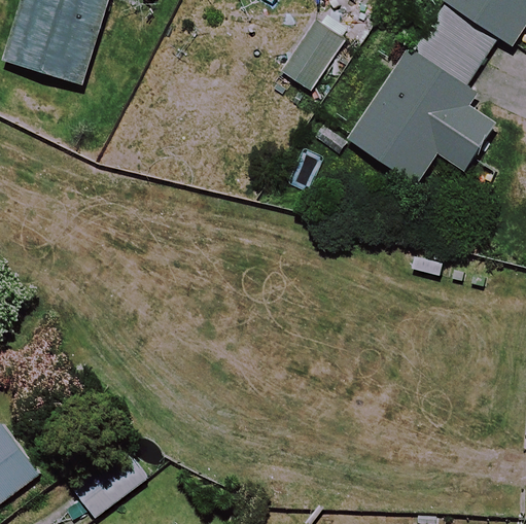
[(22,0),(3,61),(82,85),(108,0),(22,0)]
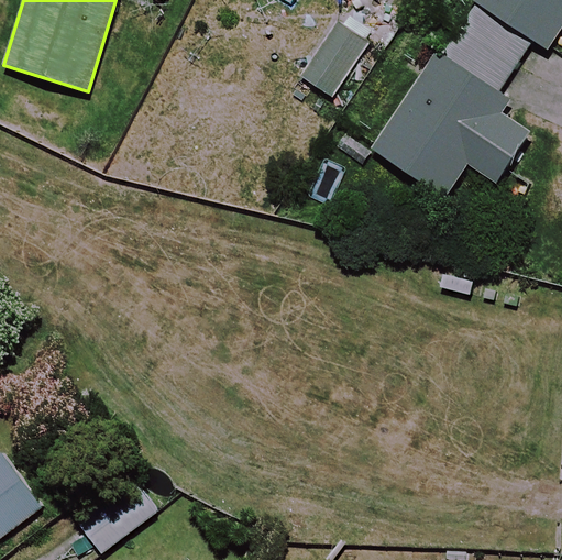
[(531,39),(551,51),(561,31),(561,0),(477,0),(476,3),(441,58),(436,55),(375,152),(445,197),(466,165),(495,184),(529,130),(489,105),(497,94),(531,39)]
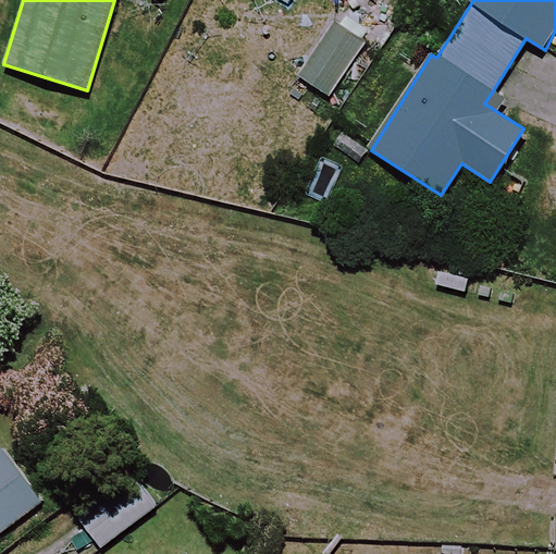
[(361,46),(325,23),(294,74),(330,96),(361,46)]
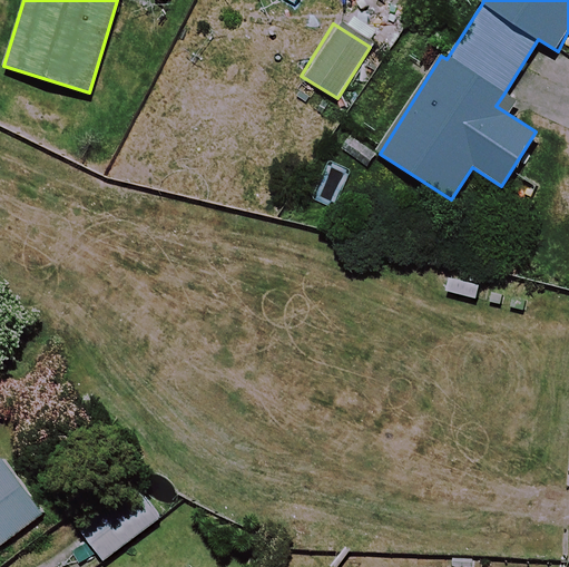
[(0,543),(43,511),(2,456),(0,457),(0,543)]
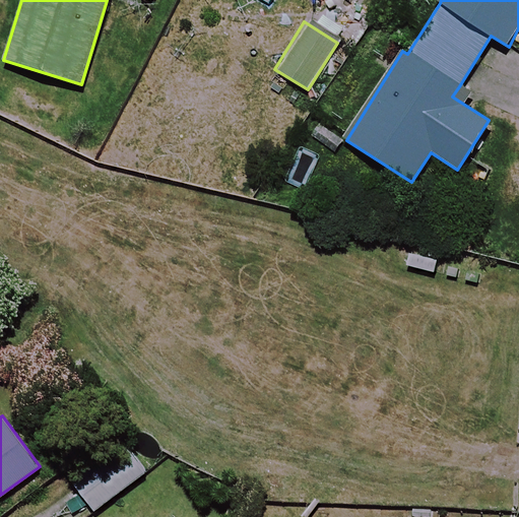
[(148,469),(125,438),(70,478),(94,511),(148,469)]
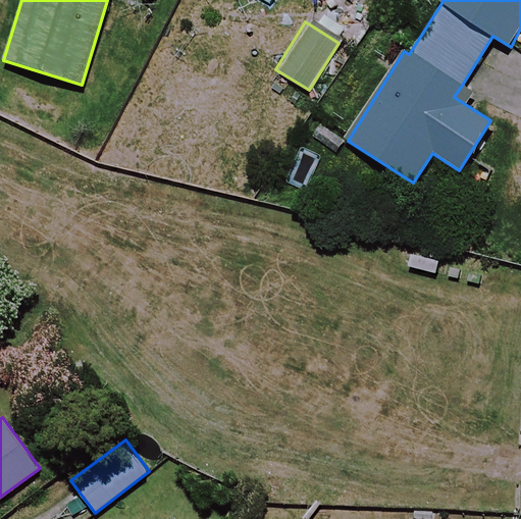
All buildings are outlined.
